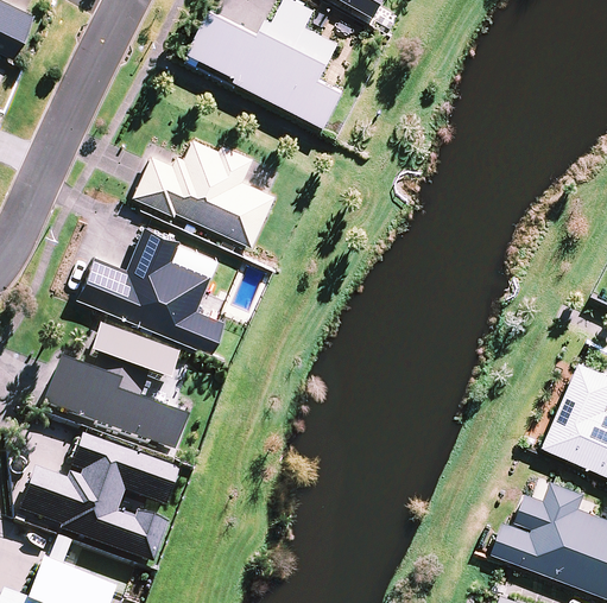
[(0,55),(11,59),(31,16),(0,0),(0,55)]
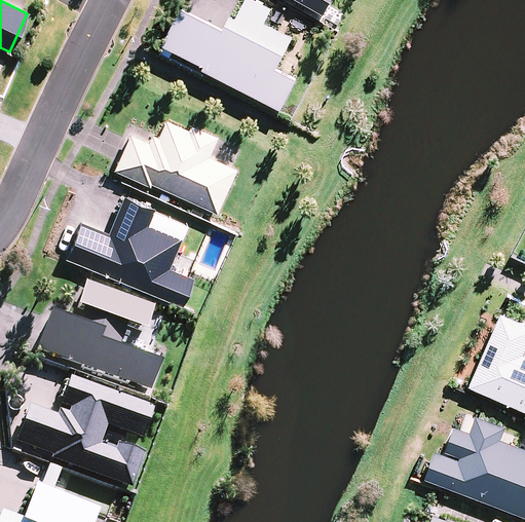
[(202,68),(200,71),(279,113),(297,80),(275,70),(292,39),(264,24),(271,10),(252,0),(245,0),(235,20),(229,16),(223,30),(182,8),(161,47),(202,68)]
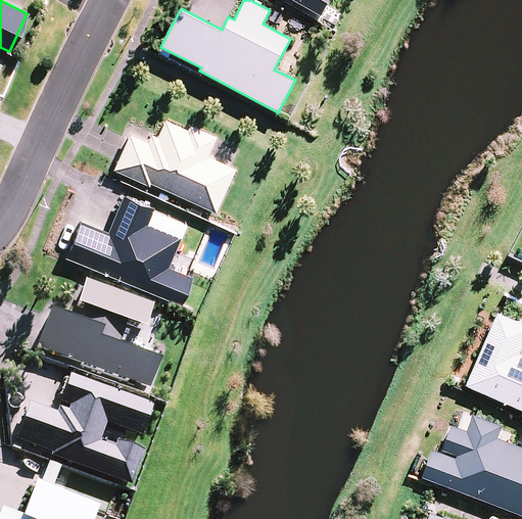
[(292,0),(321,15),(330,0),(292,0)]
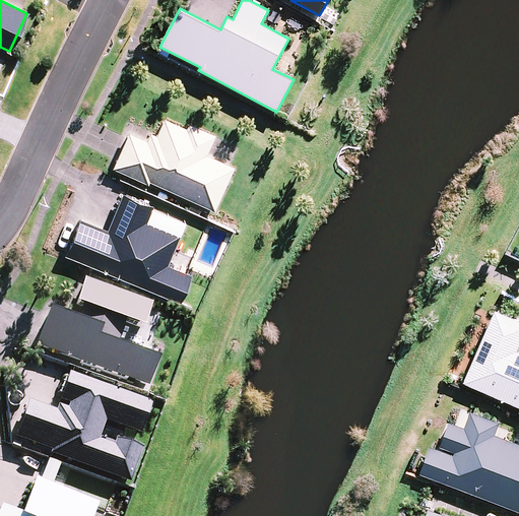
[(127,133),(110,169),(145,185),(146,182),(212,211),(233,168),(204,155),(213,136),(186,124),(184,129),(161,119),(154,136),(148,133),(144,141),(127,133)]
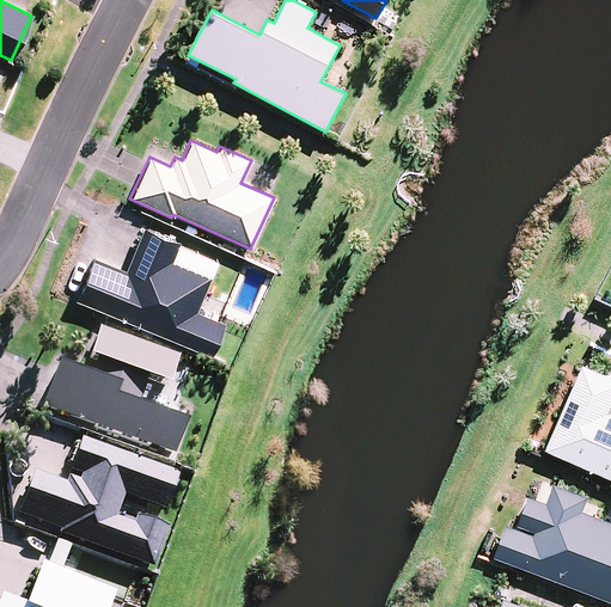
[(91,258),(73,300),(209,357),(221,325),(194,313),(209,279),(171,262),(178,243),(142,228),(124,273),(91,258)]
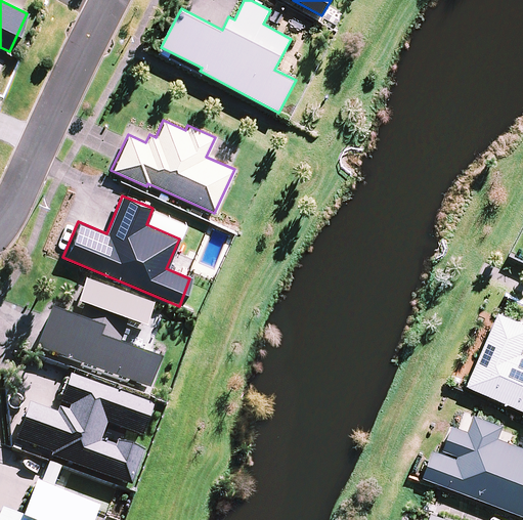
[(45,317),(33,353),(147,394),(157,367),(116,352),(124,330),(140,336),(149,310),(82,286),(72,312),(80,314),(75,327),(45,317)]
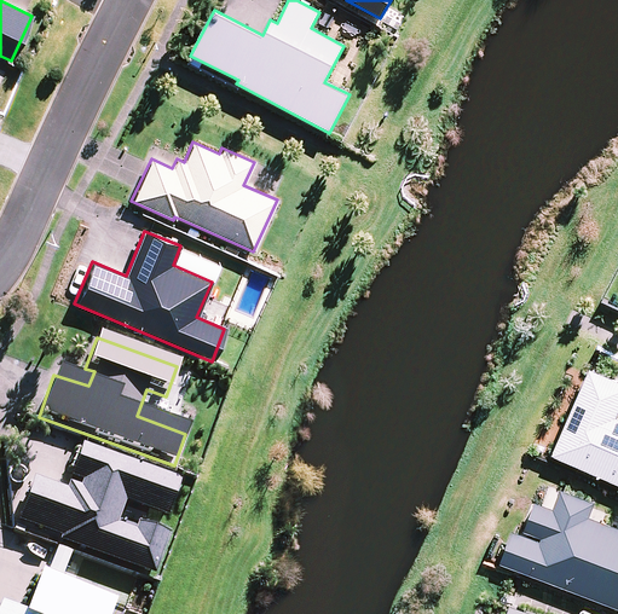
[(617,382),(588,370),(550,457),(617,486),(617,420),(616,418),(617,413),(617,382)]
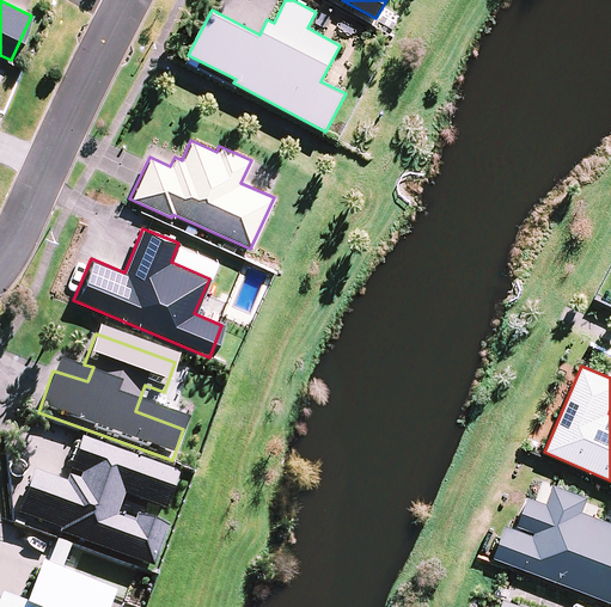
[(59,535),(57,539),(151,574),(166,533),(134,521),(132,529),(112,523),(121,501),(160,515),(175,479),(78,445),(66,476),(78,480),(75,486),(65,483),(62,489),(32,478),(16,520),(59,535)]
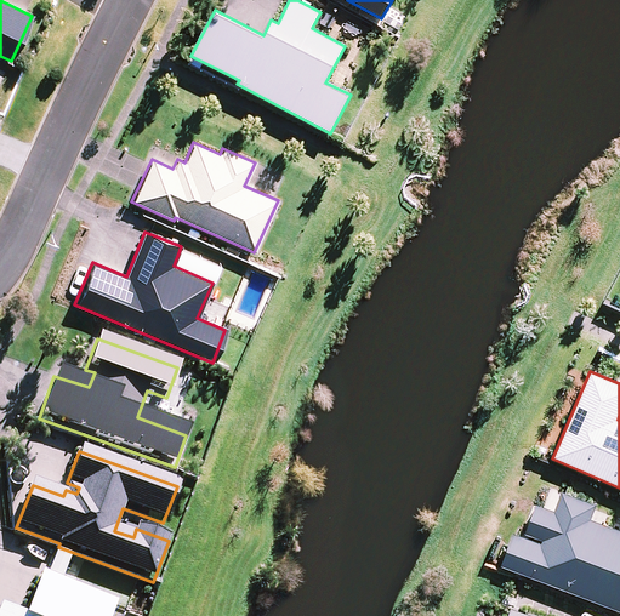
[(512,535),(500,566),(619,611),(619,531),(590,520),(596,506),(561,492),(553,512),(535,506),(524,535),(542,541),(541,545),(512,535)]
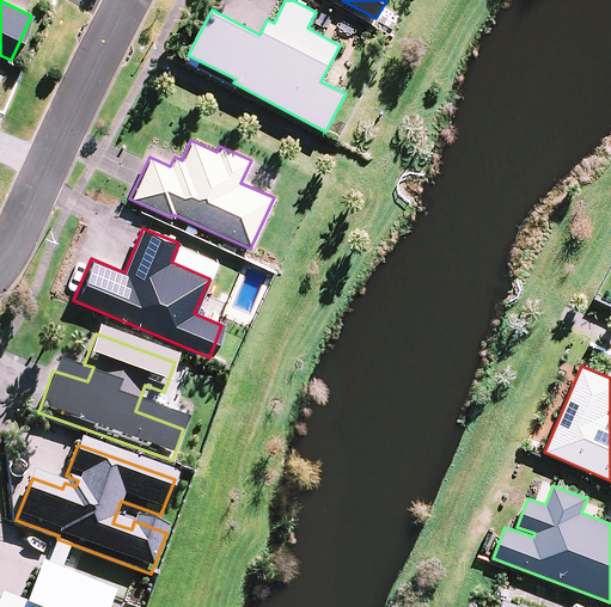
[(110,606),(114,599),(40,569),(25,606),(14,606),(0,600),(0,606),(110,606)]
